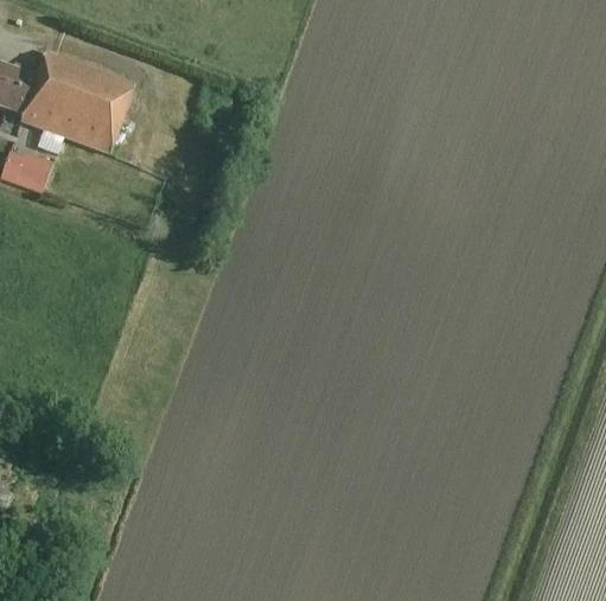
[(134,84),(45,51),(36,76),(0,62),(0,104),(23,113),(19,120),(108,153),(134,84)]
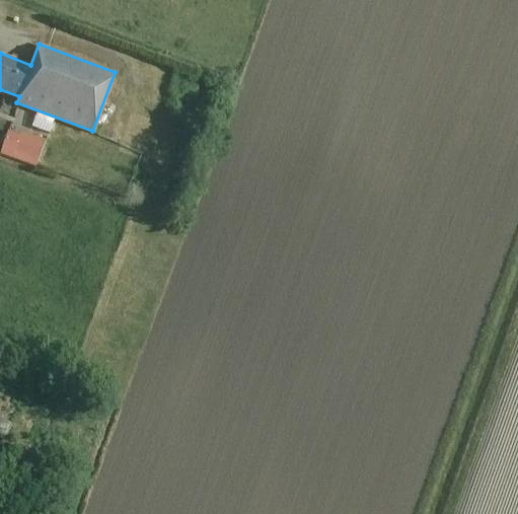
[(19,134),(8,129),(0,150),(0,153),(34,165),(44,139),(20,130),(19,134)]
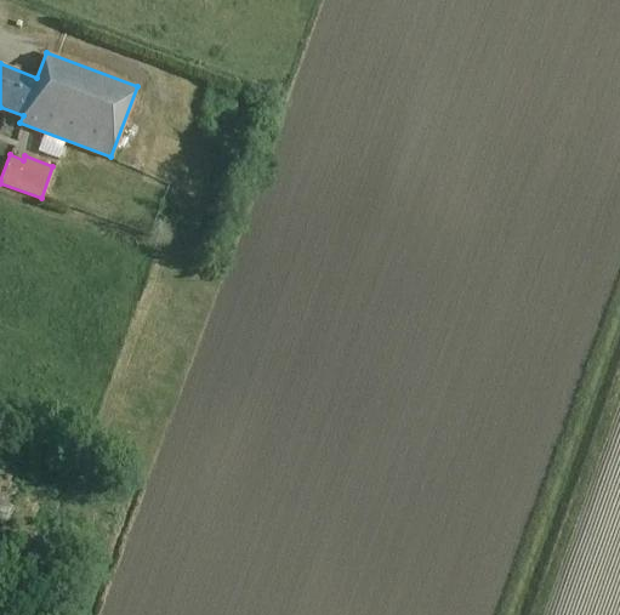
[(175,180),(178,166),(161,161),(158,175),(175,180)]
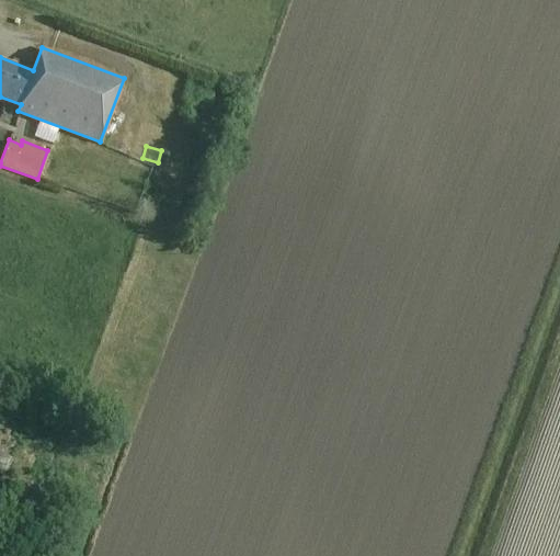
[(65,536),(77,526),(69,515),(56,525),(65,536)]
